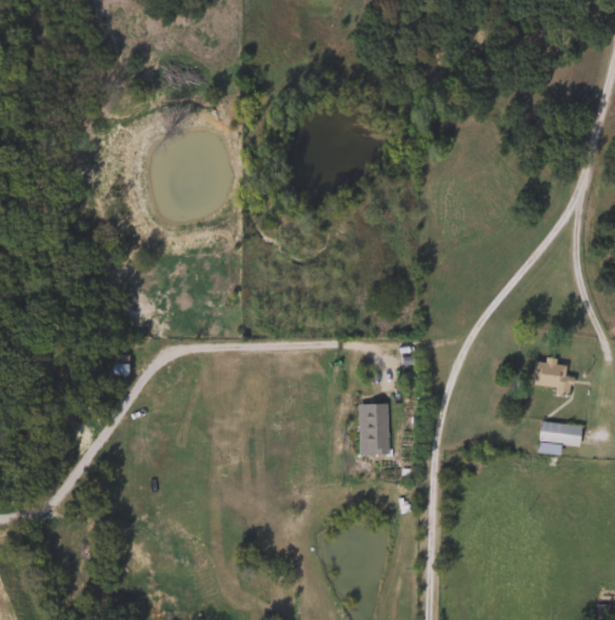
[(553,393),(556,388),(531,382),(537,358),(568,365),(565,375),(574,377),(569,397),(553,393)]
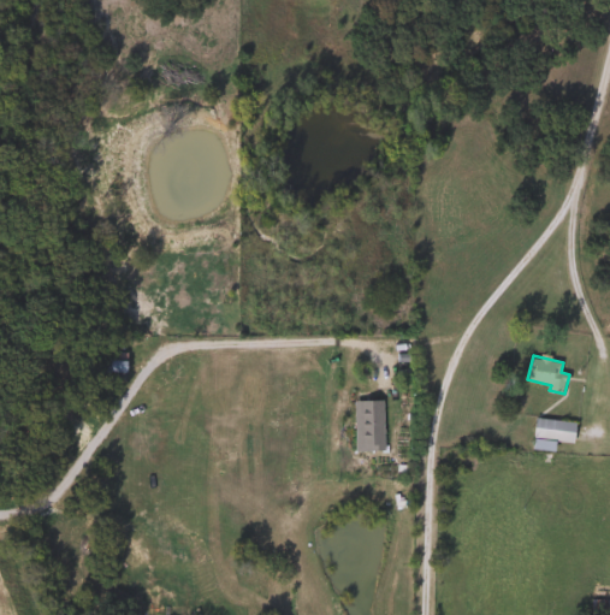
[(126,359),(126,379),(113,379),(113,371),(88,371),(88,359),(126,359)]
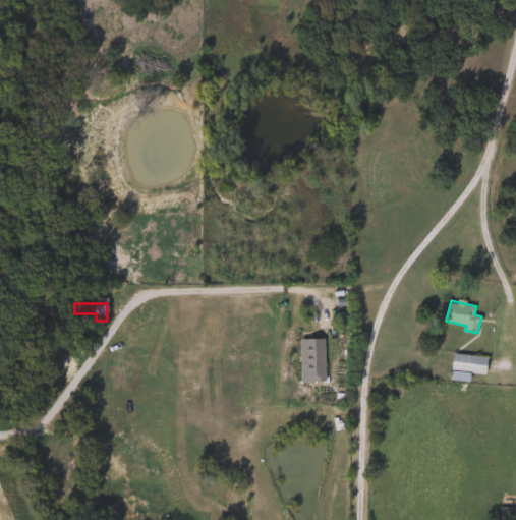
[(326,382),(302,382),(302,339),(326,339),(326,382)]
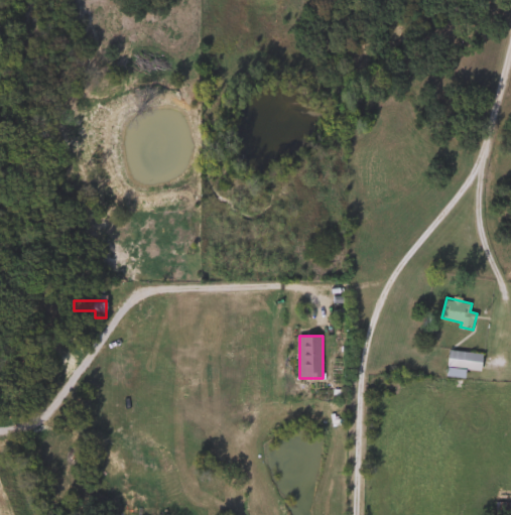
[(449,376),(450,351),(483,352),(482,370),(466,369),(466,376),(449,376)]
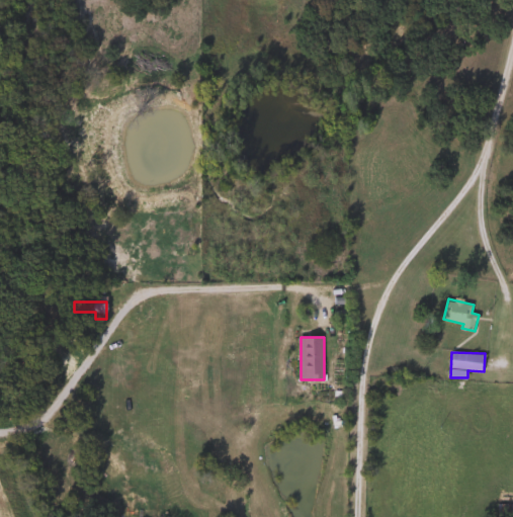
[(512,516),(500,516),(500,504),(512,504),(512,516)]
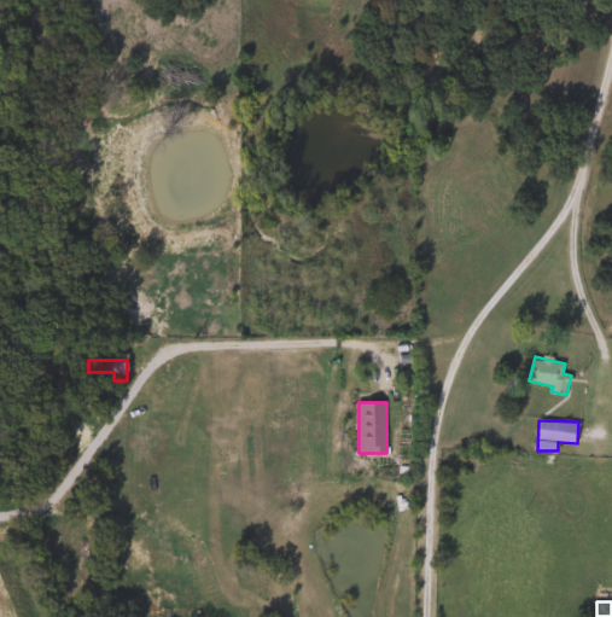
All buildings are outlined.
